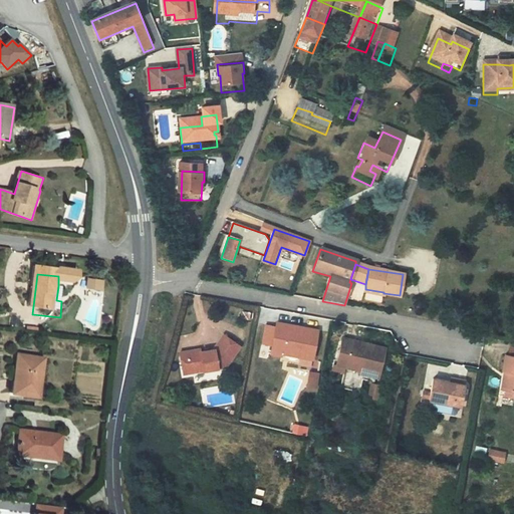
[(58,275),(58,276),(58,286),(74,288),(79,284),(80,277),(58,275)]
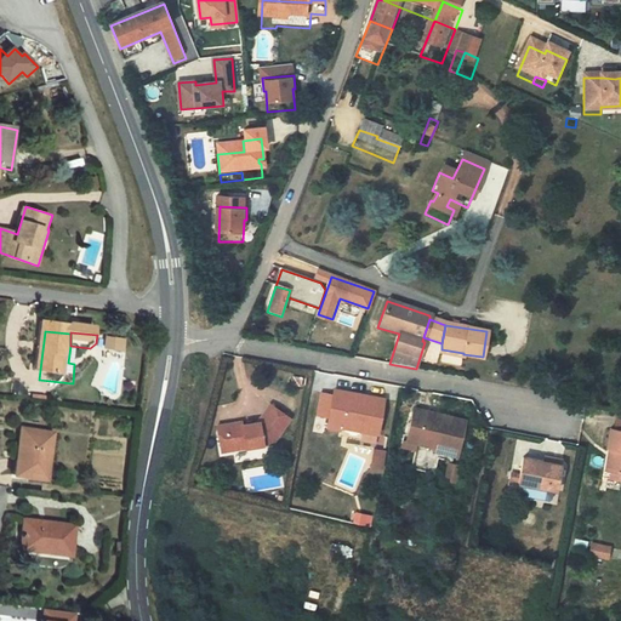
[(129,347),(113,345),(112,354),(129,355),(129,347)]
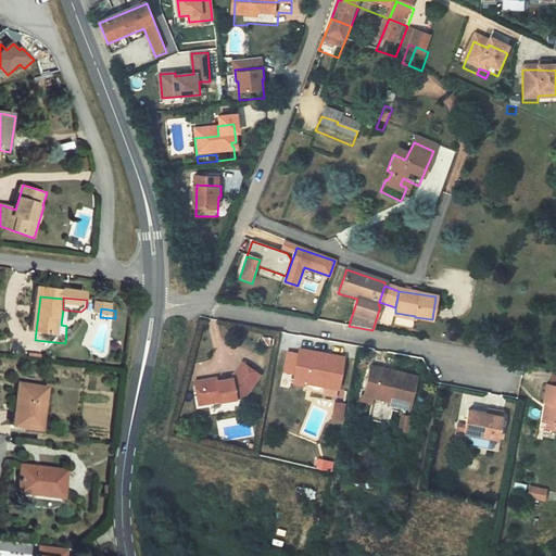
[(308,359),(297,357),(295,362),(292,382),(291,388),(301,390),(302,386),(324,390),(323,393),(337,395),(341,364),(323,362),(323,365),(308,363),(308,359)]
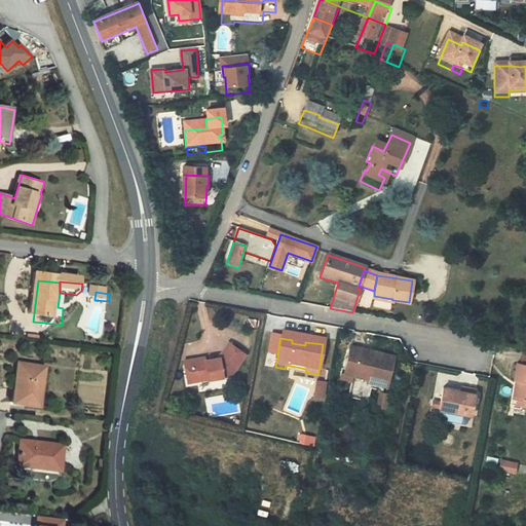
[(276,362),(279,342),(269,341),(266,360),(276,362)]
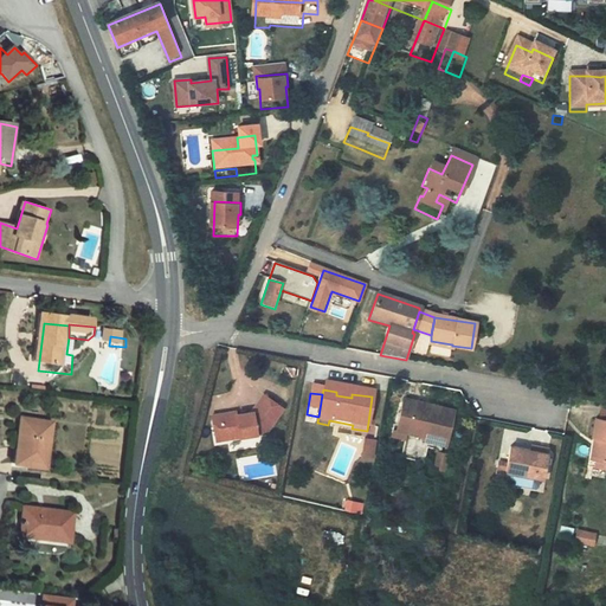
[(234,416),(211,419),(214,440),(238,437),(238,439),(264,434),(281,411),(263,399),(252,416),(234,418),(234,416)]
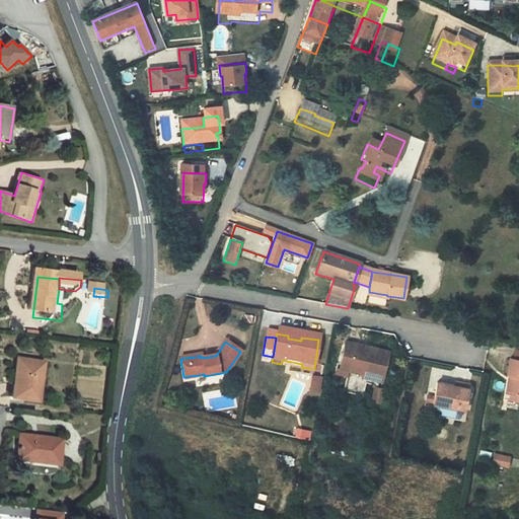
[(362,351),(344,347),(338,374),(347,376),(348,372),(363,376),(382,380),(387,357),(367,352),(366,356),(361,355),(362,351)]
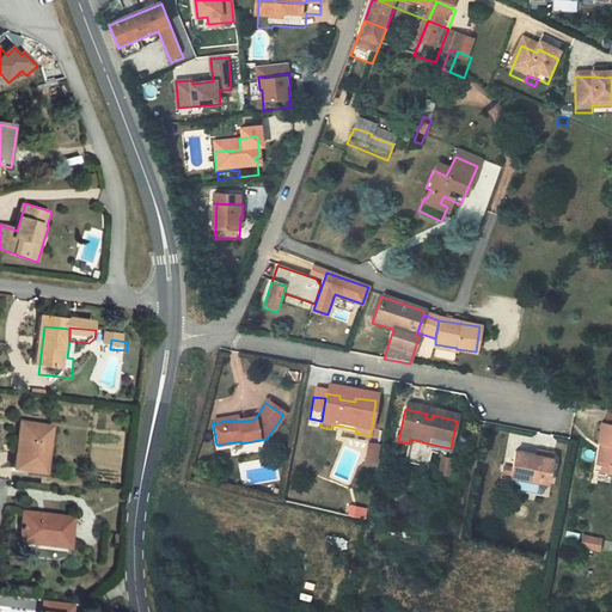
[(611,426),(598,424),(595,444),(598,444),(601,445),(598,466),(610,467),(609,472),(611,472),(611,426)]
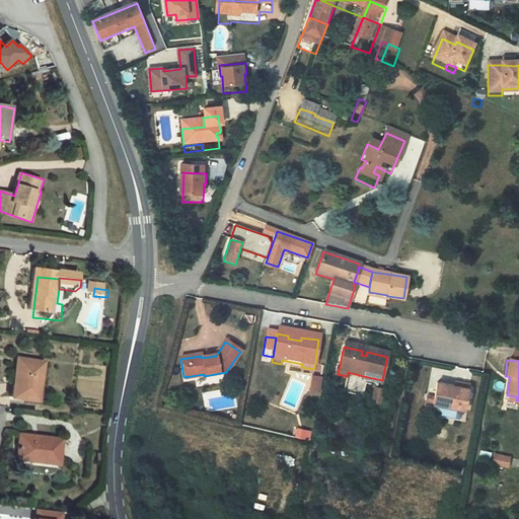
[(48,369),(21,366),(17,405),(28,408),(28,403),(40,405),(43,380),(47,381),(48,369)]
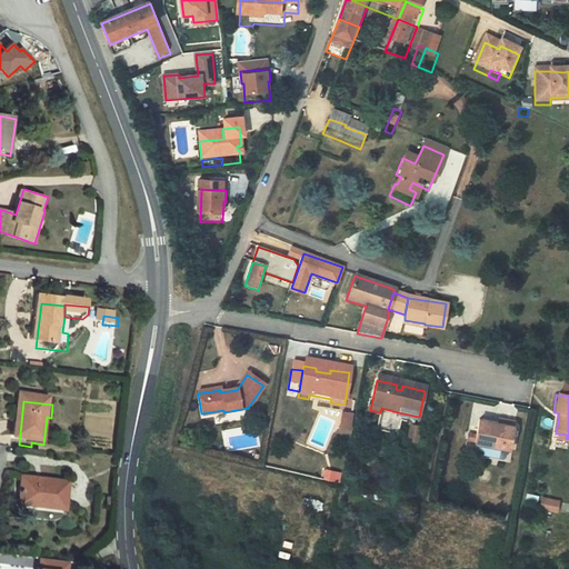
[(345,405),(330,402),(329,411),(343,413),(345,405)]
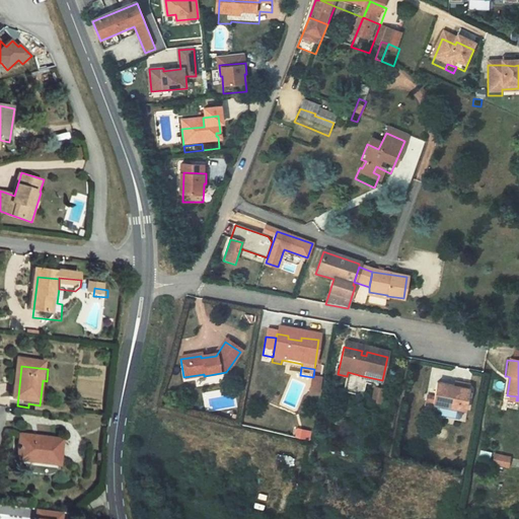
[(321,382),(312,382),(311,397),(320,398),(321,382)]
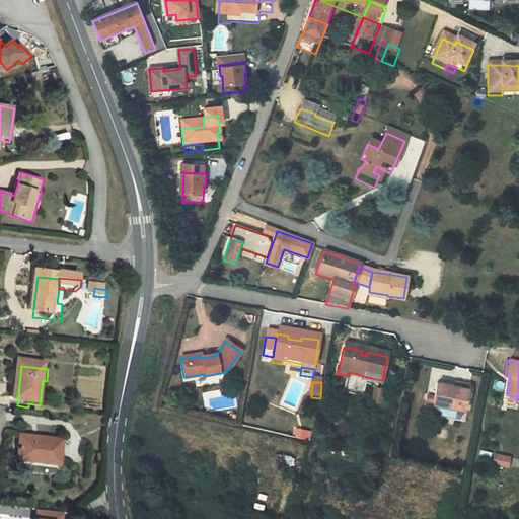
[(467,390),(436,385),(432,406),(433,408),(462,412),(463,413),(467,390)]
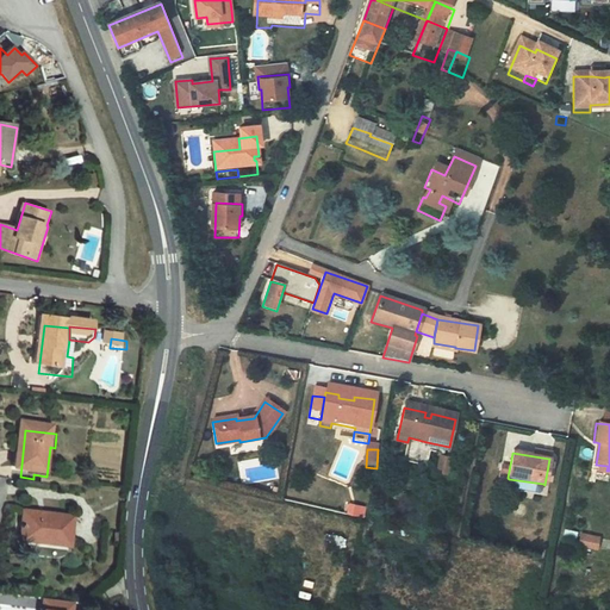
[(449,464),(439,461),(435,478),(446,480),(449,464)]
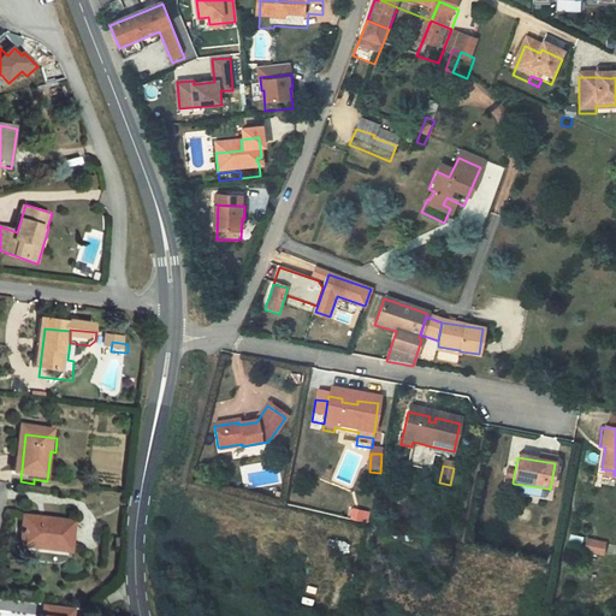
[(549,489),(514,484),(513,492),(515,495),(544,499),(548,498),(549,489)]
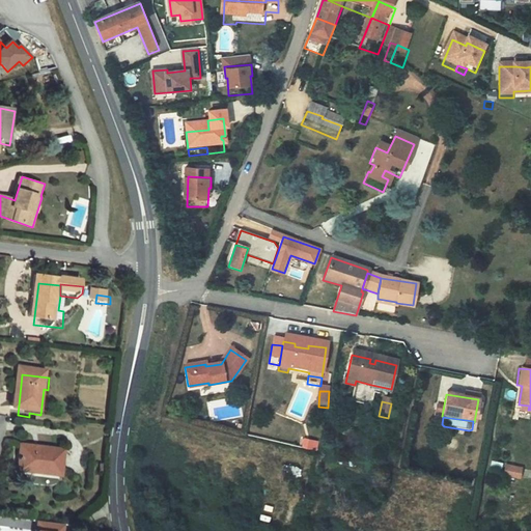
[(313,446),(304,445),(303,452),(312,454),(313,446)]
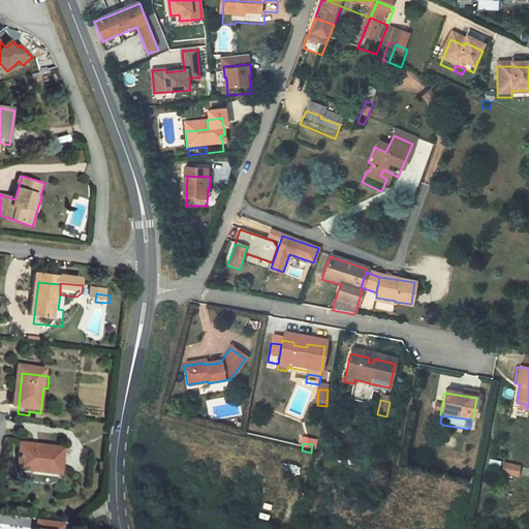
[(27,453),(25,472),(51,474),(51,480),(67,481),(70,458),(27,453)]
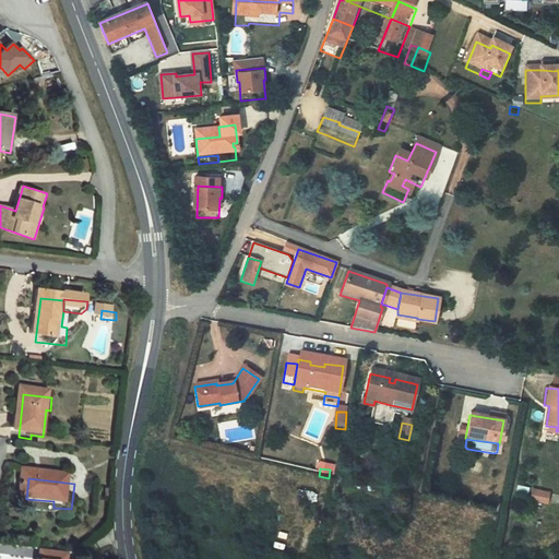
[(544,494),(532,491),(531,500),(542,502),(544,494)]
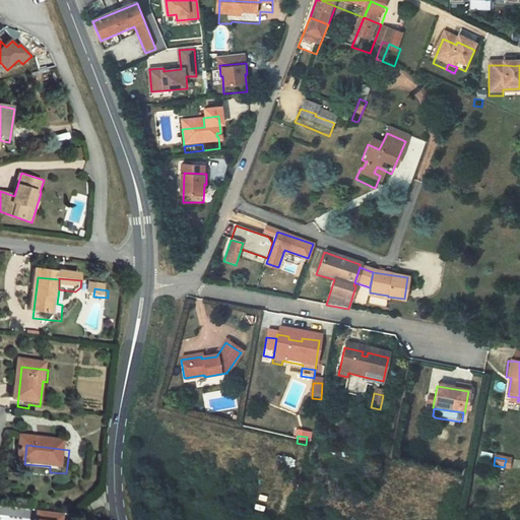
[(24,470),(50,472),(50,466),(24,464),(24,470)]
